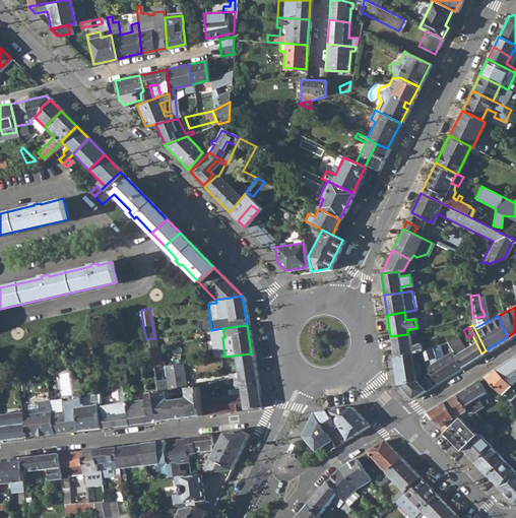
[(221,338),(222,337),(224,337),(222,328),(211,330),(207,330),(208,336),(220,334),(221,338)]
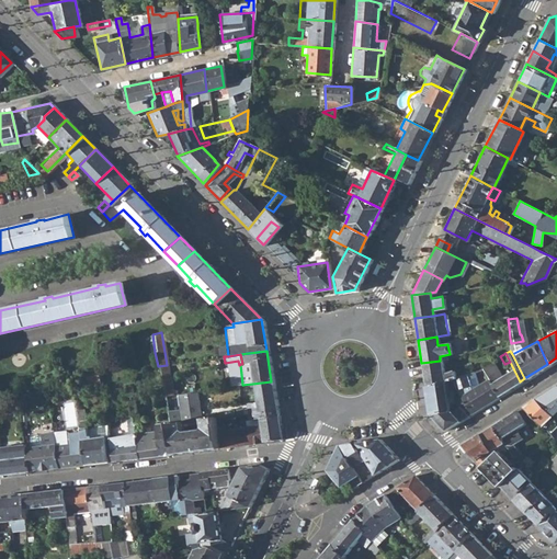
[(421,363),(424,385),(446,379),(451,378),(452,377),(451,371),(442,373),(440,361),(421,363)]
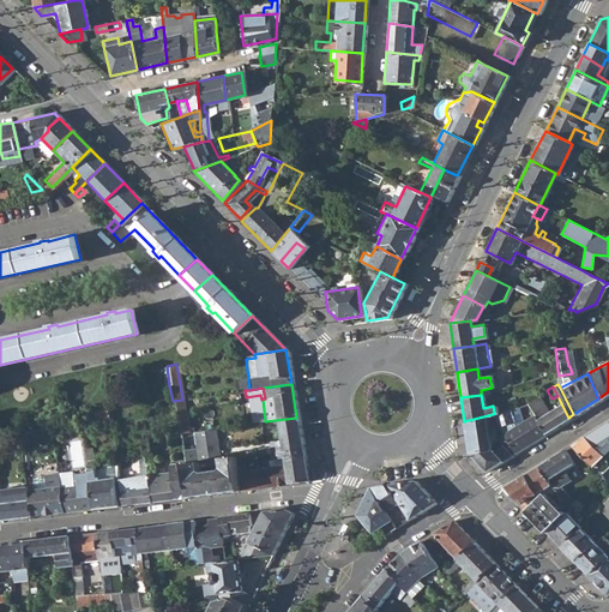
[(542,435),(568,418),(561,403),(544,415),(536,397),(526,405),(529,409),(532,415),(542,435)]
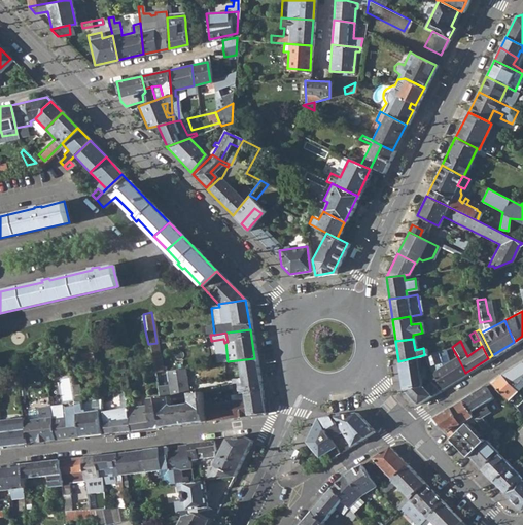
[(148,344),(152,371),(161,371),(157,343),(148,344)]
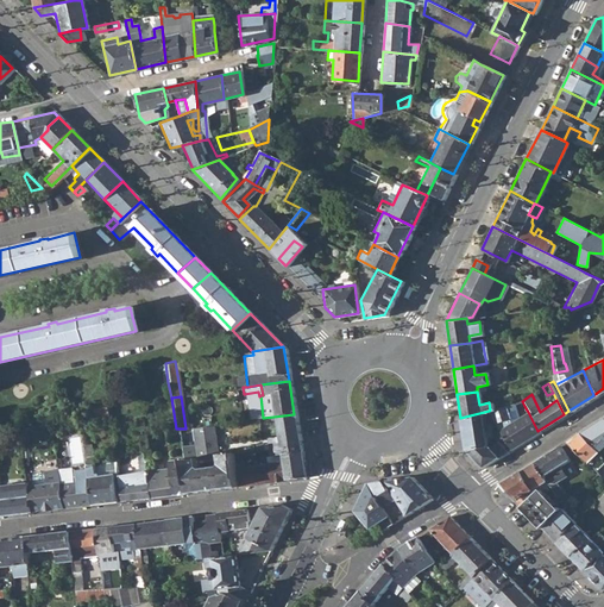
[(490,410),(489,411),(490,414),(491,420),(508,450),(538,431),(528,412),(516,419),(513,412),(524,406),(522,401),(490,410)]
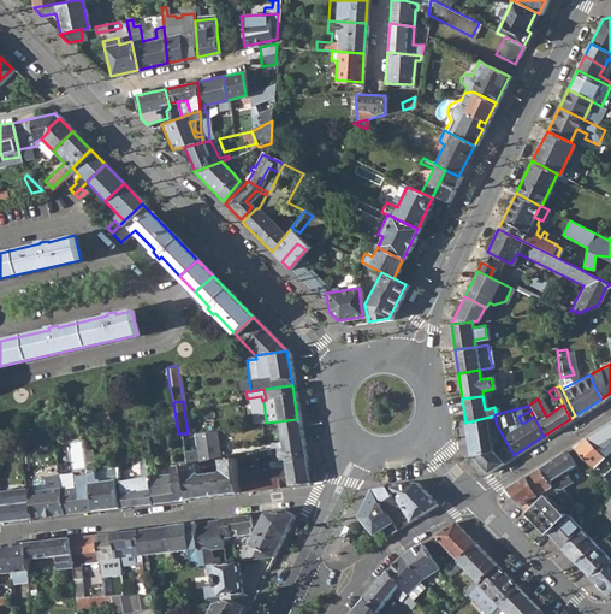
[(106,409),(92,413),(94,418),(100,417),(100,420),(108,419),(106,409)]
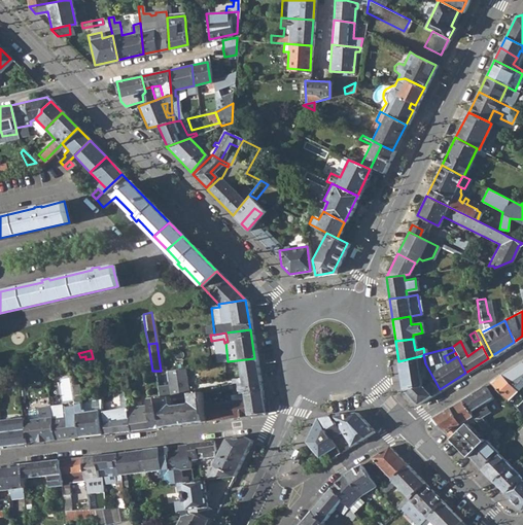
[(398,361),(402,388),(418,384),(418,380),(423,379),(422,374),(417,375),(416,364),(420,363),(419,356),(398,361)]
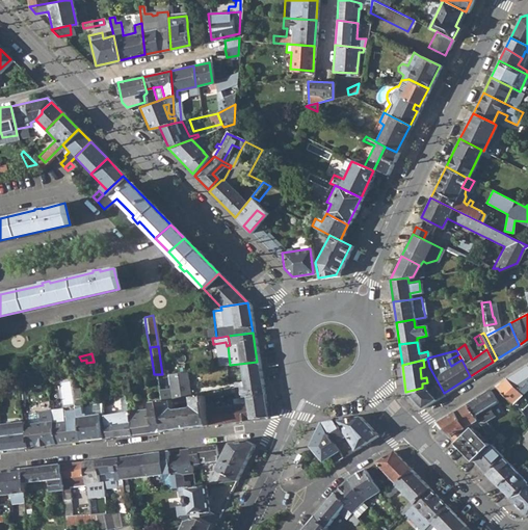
[(57,372),(68,370),(66,361),(56,363),(57,372)]
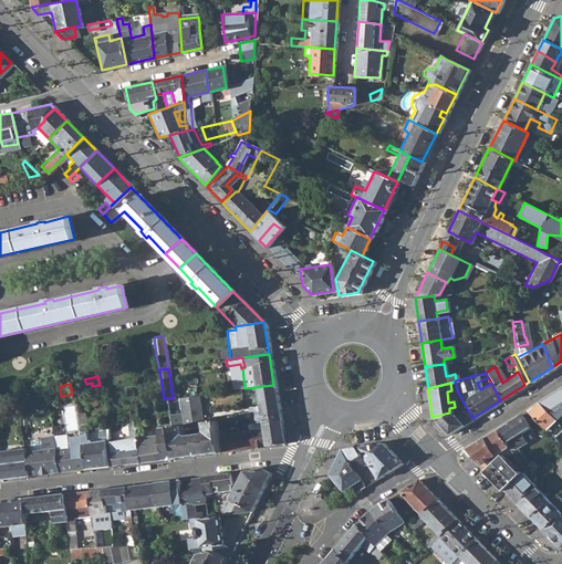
[(278,413),(273,385),(255,387),(257,405),(248,406),(249,416),(278,413)]
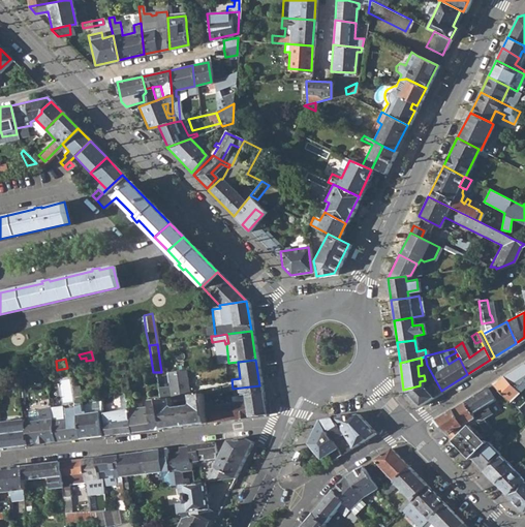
[(524,364),(524,363),(520,366),(519,365),(491,382),(501,394),(508,401),(518,392),(515,389),(517,388),(524,382),(524,364)]
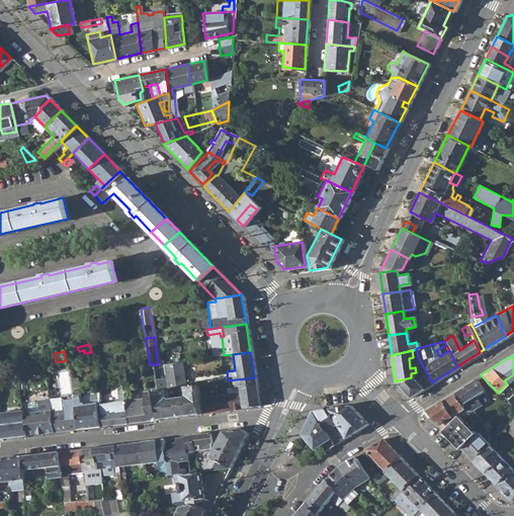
[(160,363),(165,389),(184,387),(179,361),(160,363)]
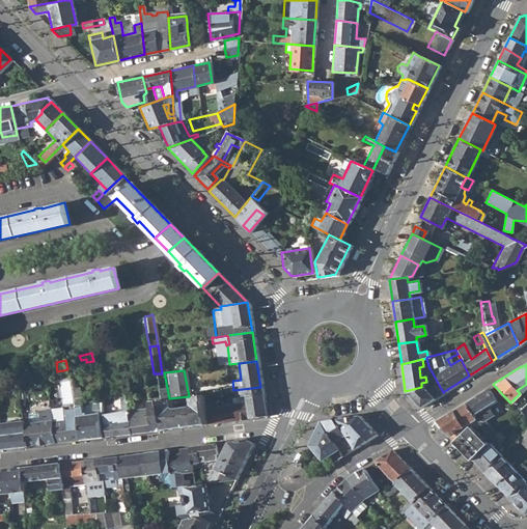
[(503,395),(493,384),(465,401),(475,417),(484,433),(490,428),(483,418),(492,413),(487,406),(503,395)]
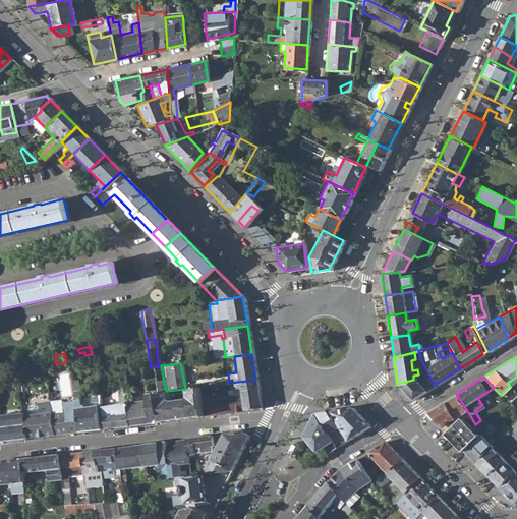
[(78,428),(103,425),(100,406),(99,403),(80,405),(79,398),(75,378),(69,379),(73,401),(78,428)]
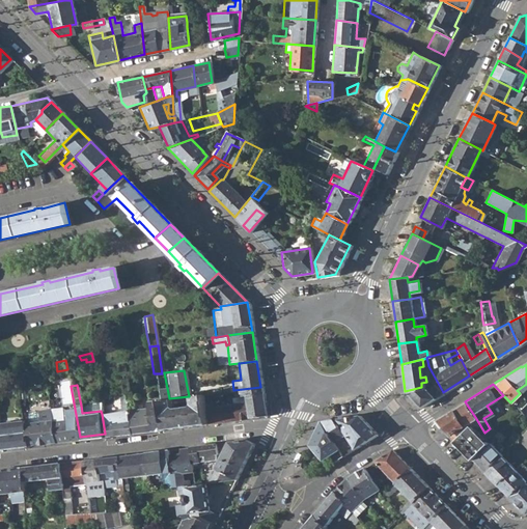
[(406,392),(418,408),(439,394),(431,385),(424,390),(421,387),(405,391),(406,392)]
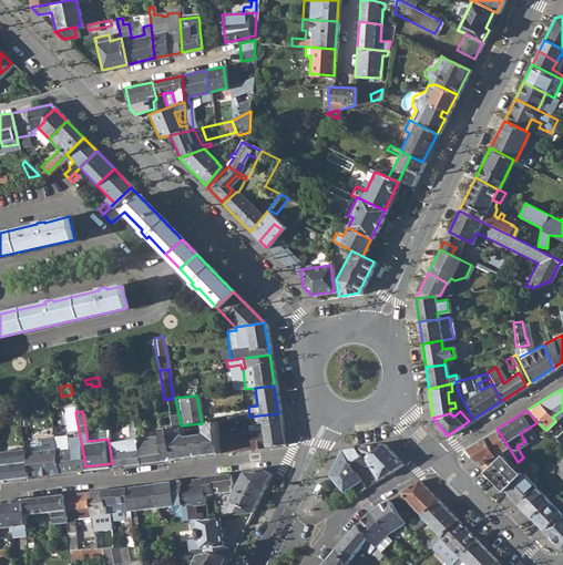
[(283,442),(278,413),(249,417),(251,423),(256,422),(256,425),(246,427),(246,431),(235,433),(228,434),(225,434),(223,420),(216,421),(219,450),(283,442)]
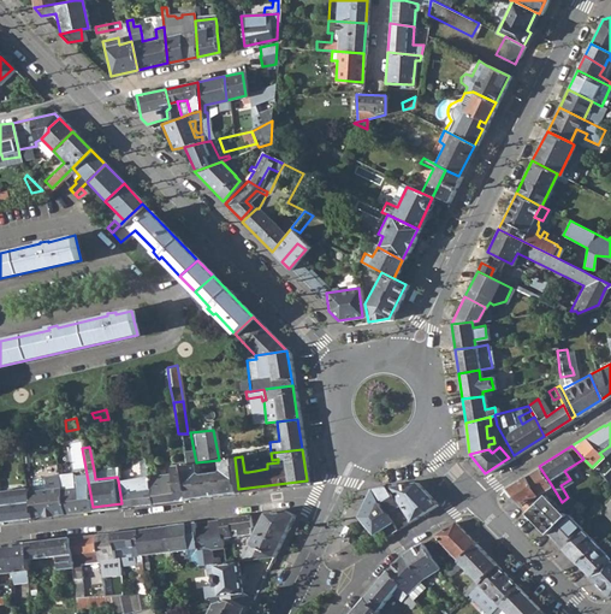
[(122,503),(150,500),(146,476),(142,454),(135,455),(138,477),(118,480),(122,503)]
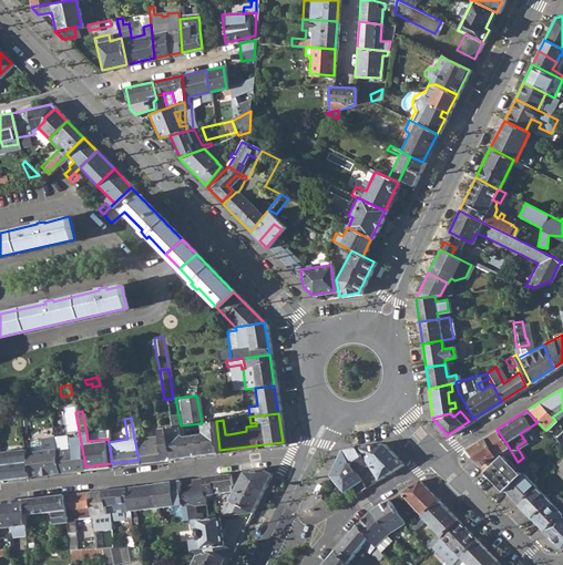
[(226,420),(228,434),(235,433),(234,419),(226,420)]
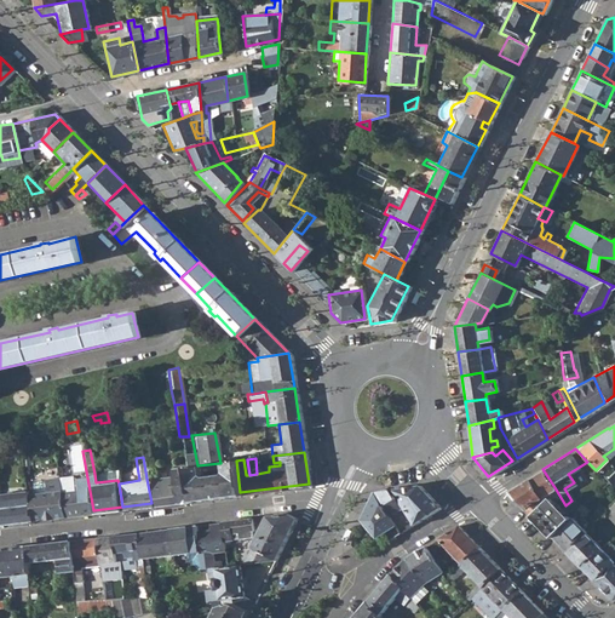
[(611,464),(607,459),(596,470),(601,475),(604,470),(611,464)]
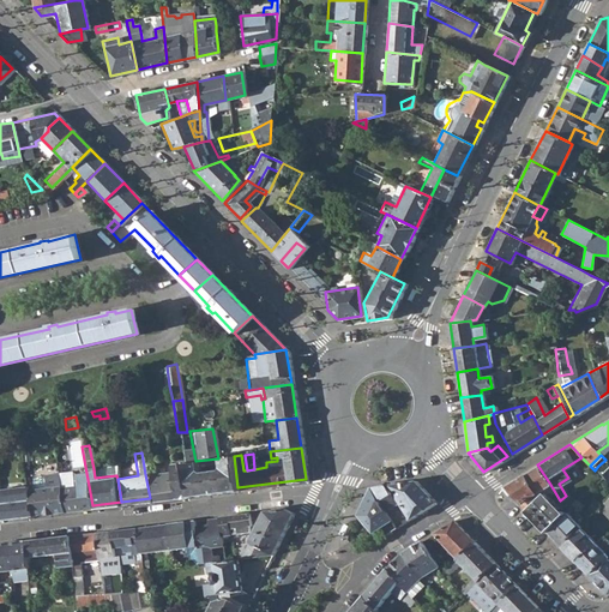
[(188,493),(237,487),(234,456),(222,457),(222,462),(223,467),(219,471),(202,473),(198,471),(197,466),(196,461),(184,463),(188,493)]
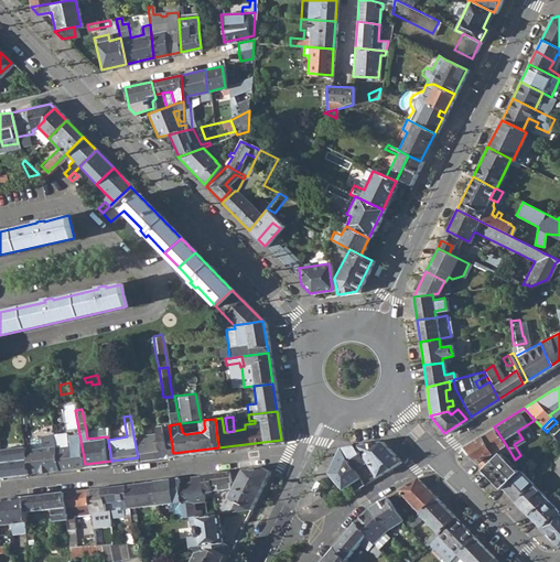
[(92,428),(86,431),(87,439),(107,436),(106,425),(92,428)]
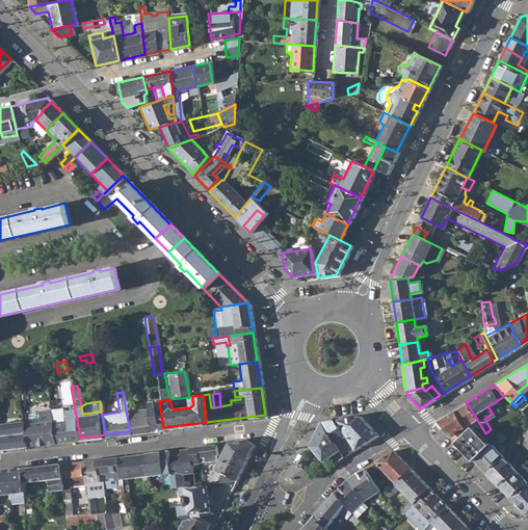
[(130,431),(163,427),(159,401),(147,402),(148,407),(126,411),(130,431)]
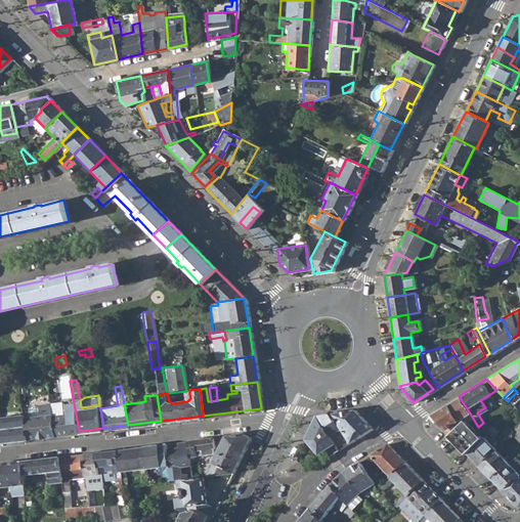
[(25,438),(52,434),(49,416),(47,402),(46,396),(42,396),(43,403),(44,403),(45,406),(44,406),(45,414),(22,417),(25,438)]
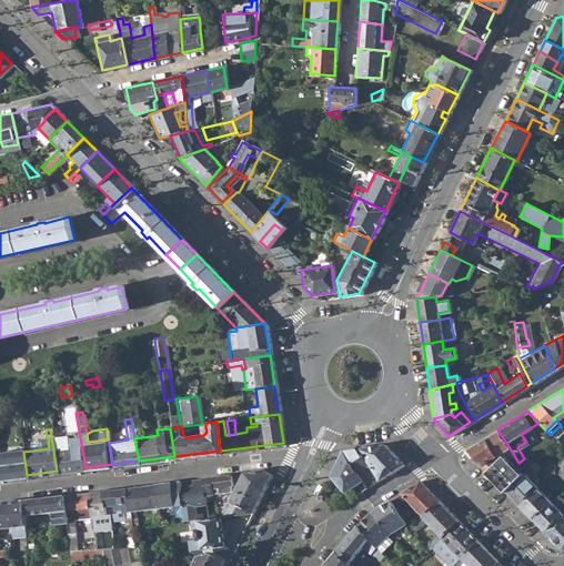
[(509,446),(497,430),(483,440),(494,455),(497,454),(509,446)]
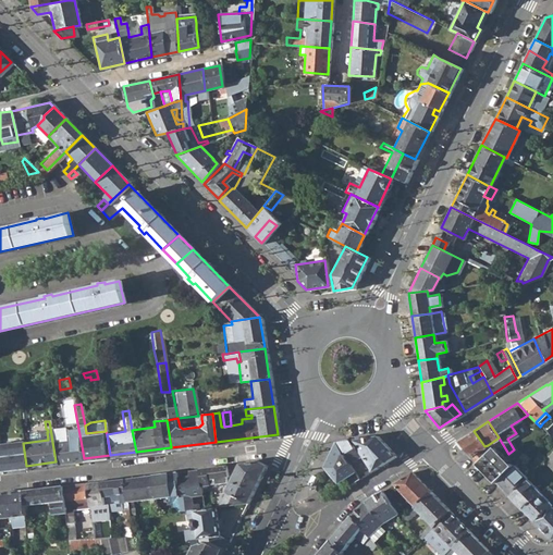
[(68,440),(66,430),(63,426),(50,428),(52,442),(68,440)]
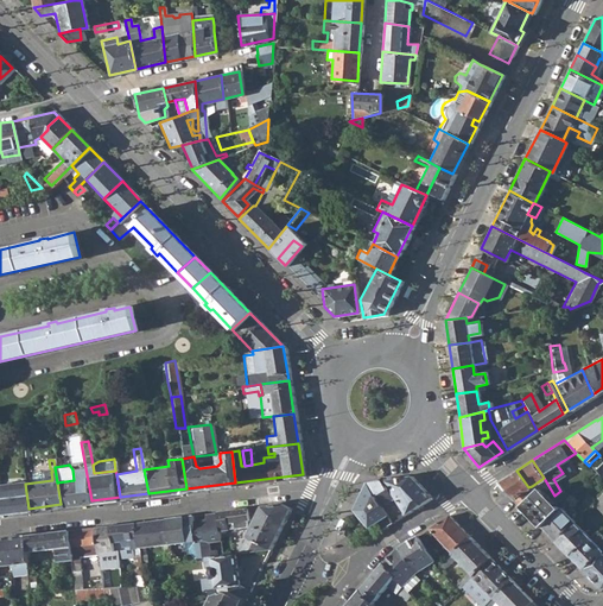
[(61,504),(91,500),(86,468),(73,469),(74,480),(57,483),(61,504)]
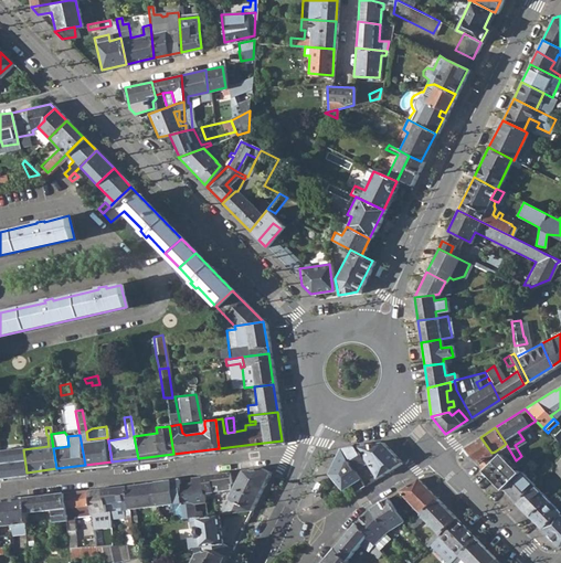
[(491,453),(480,437),(463,448),(484,469),(499,456),(495,452),(491,453)]
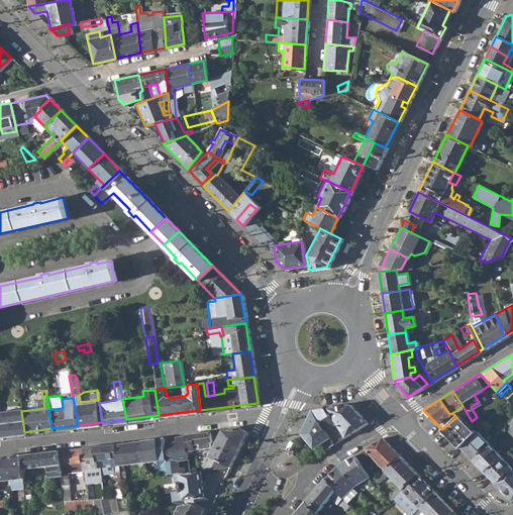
[(0,435),(24,432),(21,411),(19,402),(15,403),(16,409),(0,411),(0,435)]
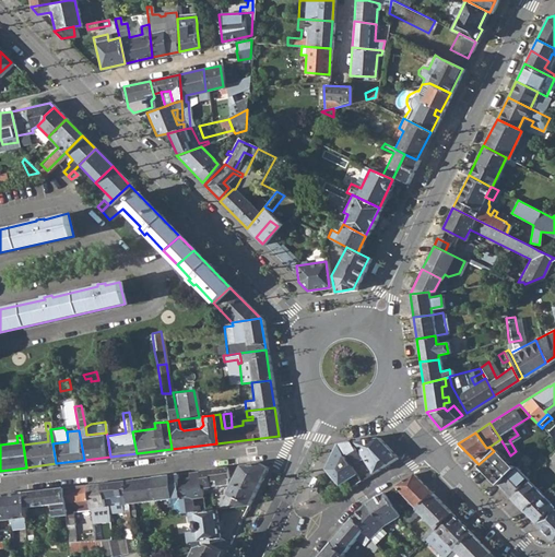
[(376,436),(352,440),(361,453),(372,471),(396,455),(376,436)]
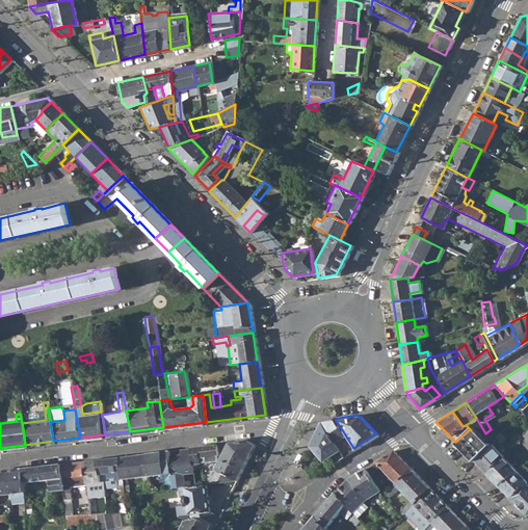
[(335,419),(320,421),(341,455),(350,450),(341,433),(343,431),(335,419)]
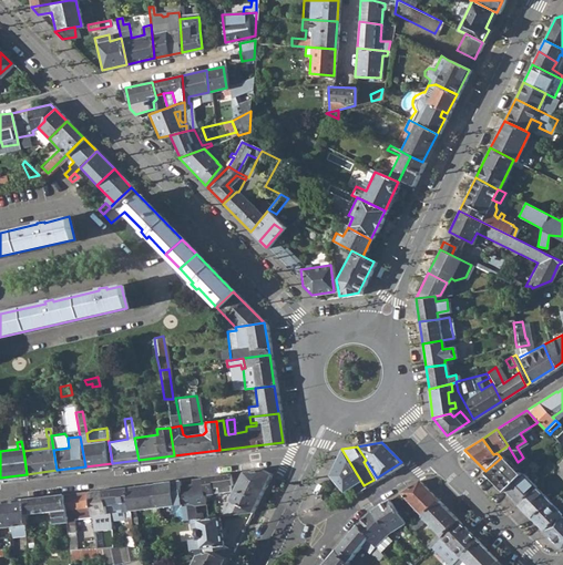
[(364,485),(341,449),(328,474),(348,495),(364,485)]
